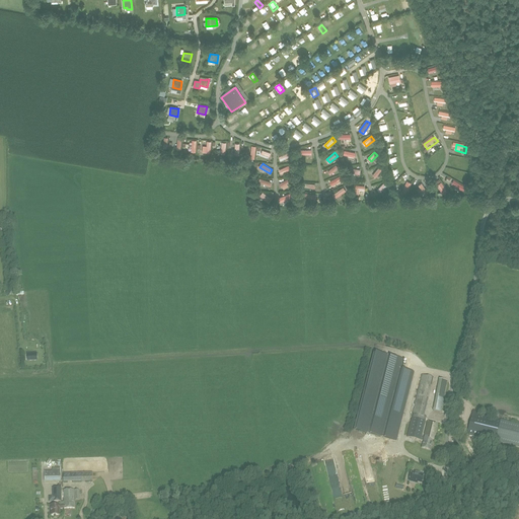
[(331,174),(340,167),(337,164),(328,171),(331,174)]
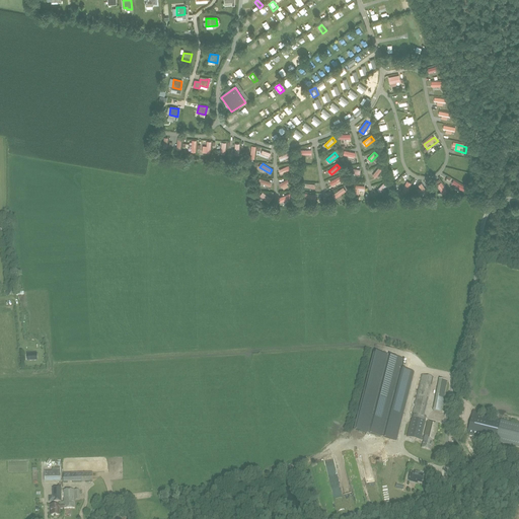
[(280,170),(282,174),(291,169),(289,165),(280,170)]
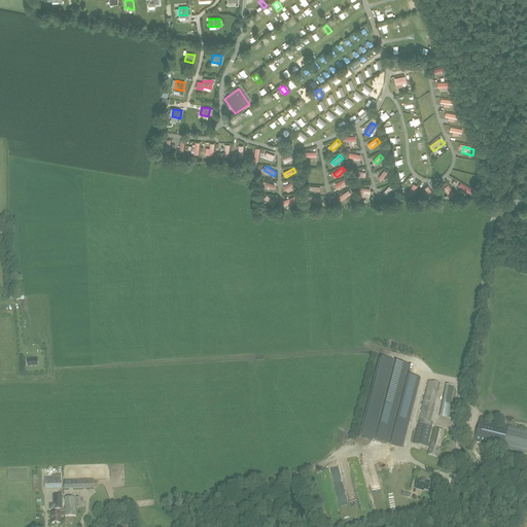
[(382,181),(389,173),(386,170),(379,177),(382,181)]
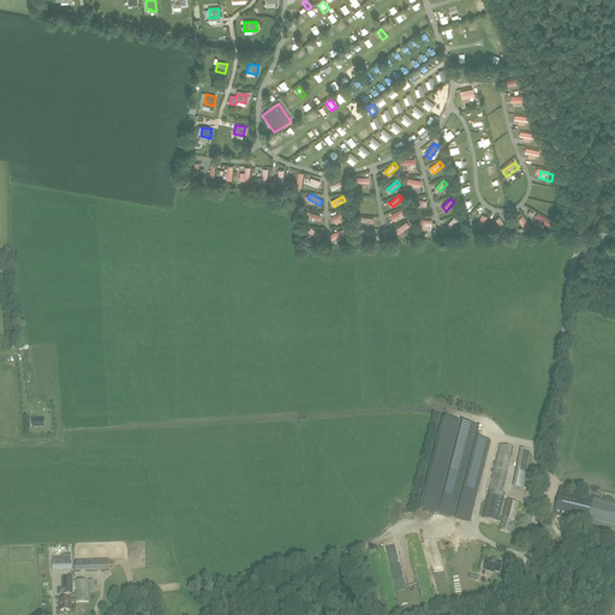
[(394,220),(407,213),(405,207),(392,215),(394,220)]
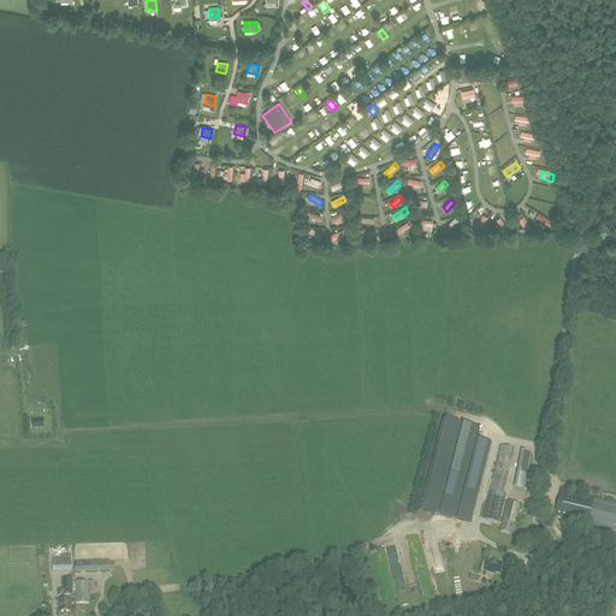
[(534,219),(549,227),(552,223),(538,214),(534,219)]
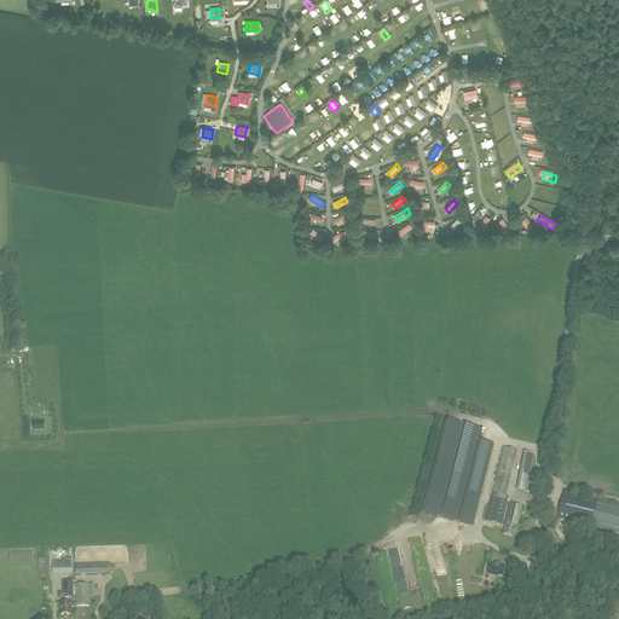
[(451,226),(455,230),(463,221),(460,218),(451,226)]
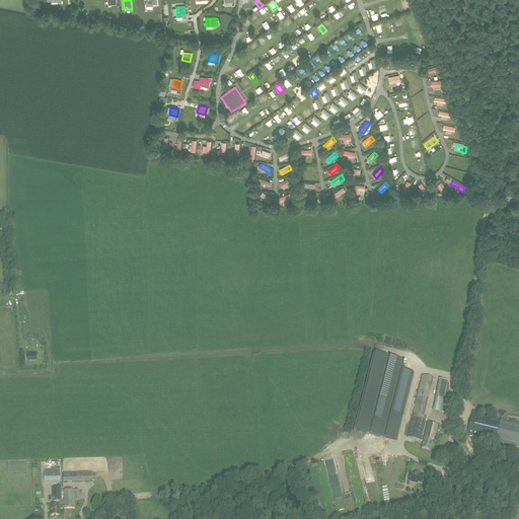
[(438,187),(442,193),(447,190),(443,183),(438,187)]
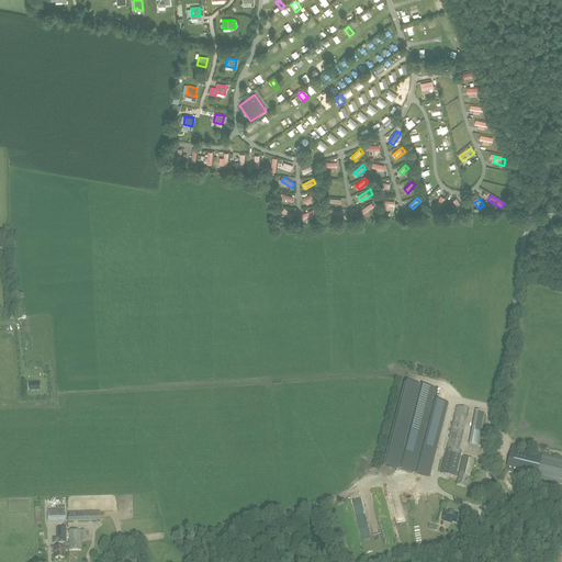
[(394,206),(394,202),(385,201),(384,211),(389,211),(389,205),(394,206)]
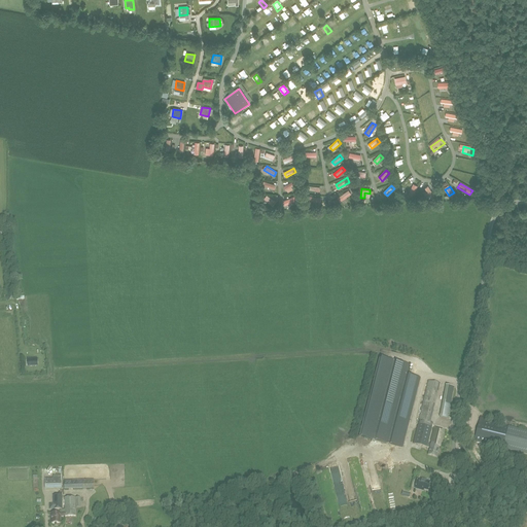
[(342,202),(352,194),(350,189),(339,198),(342,202)]
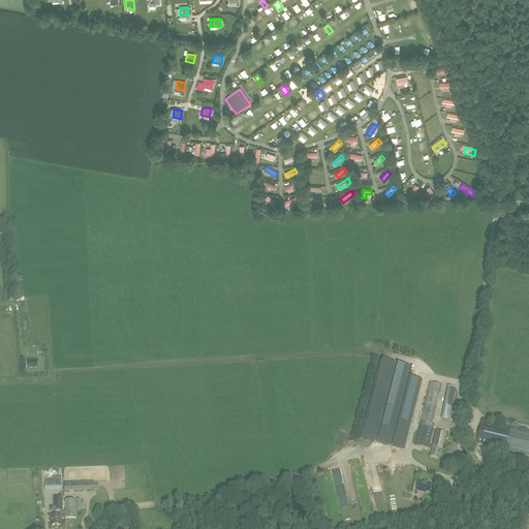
[(286,206),(300,201),(298,196),(285,200),(286,206)]
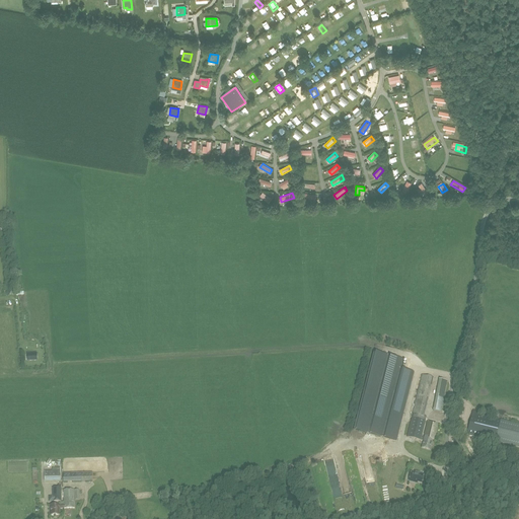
[(396,441),(414,373),(414,372),(401,368),(403,360),(374,353),(354,430),(396,441)]
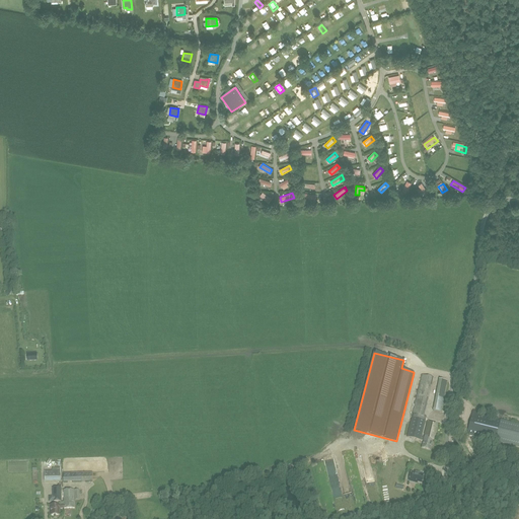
[(438,375),(440,367),(429,364),(427,372),(438,375)]
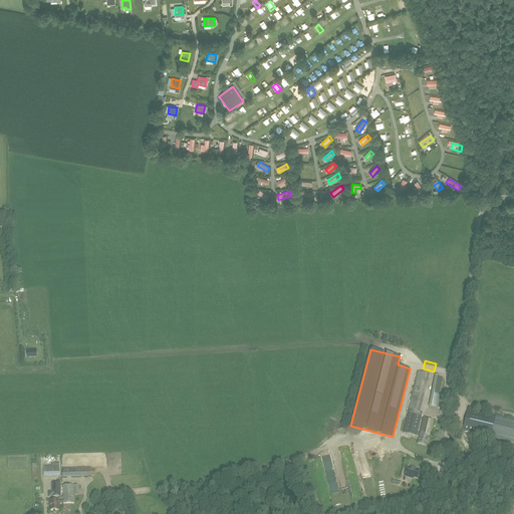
[(428,373),(418,371),(403,433),(417,436),(417,433),(427,395),(424,394),(428,373)]
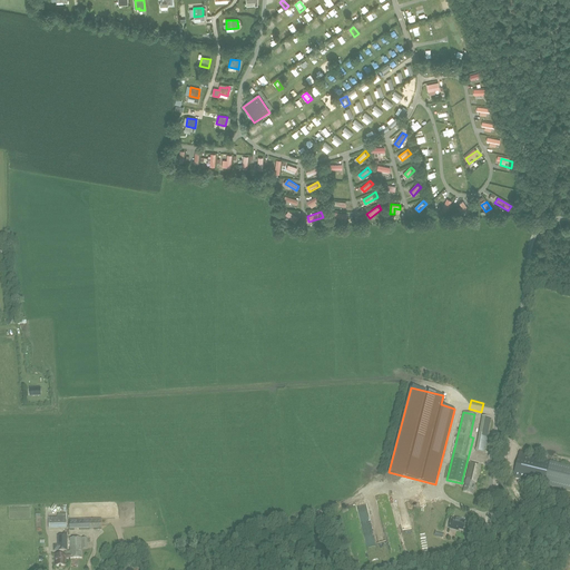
[(482,418),(475,452),(485,453),(492,420),(482,418)]
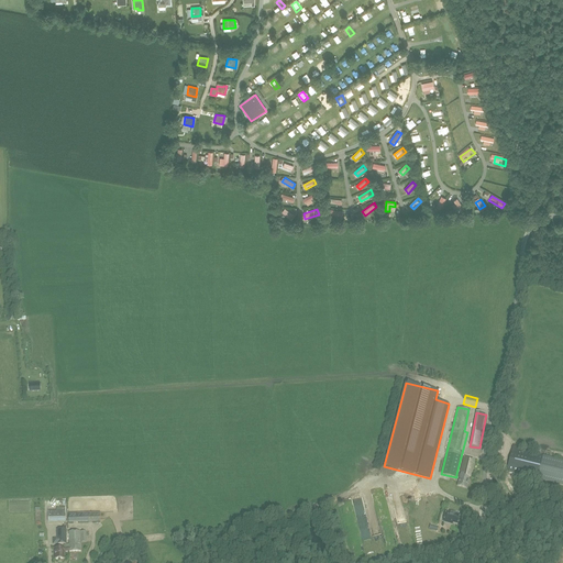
[(562,461),(543,456),(518,450),(519,446),(514,444),(507,471),(538,478),(562,485),(562,461)]
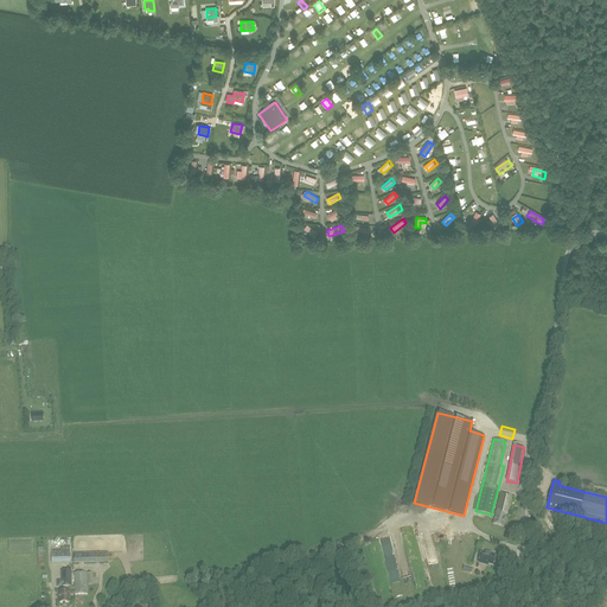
[(494,512),(492,511),(492,515),(496,516),(493,524),(504,526),(506,515),(508,515),(512,496),(499,493),(494,512)]
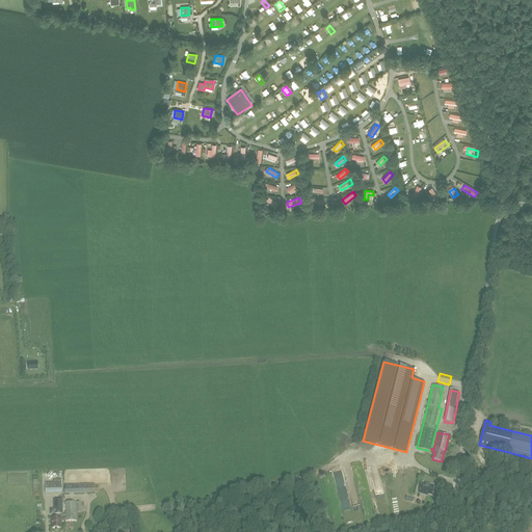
[(350,481),(347,475),(341,477),(344,483),(350,481)]
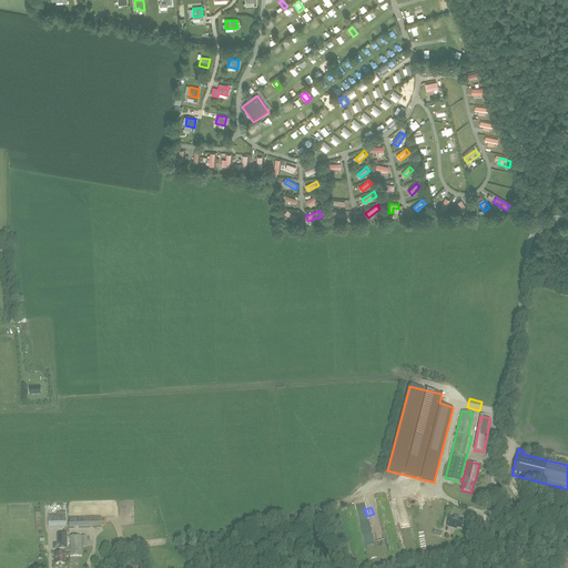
[(49,527),(66,527),(66,515),(48,516),(49,527)]
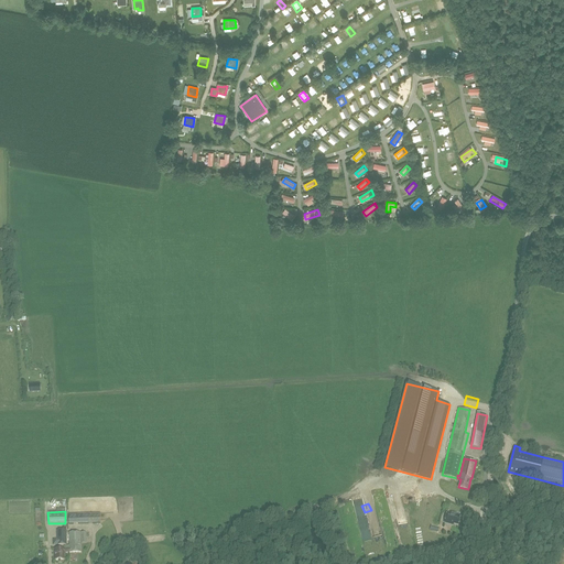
[(68,513),(68,514),(68,524),(100,523),(100,512),(68,513)]
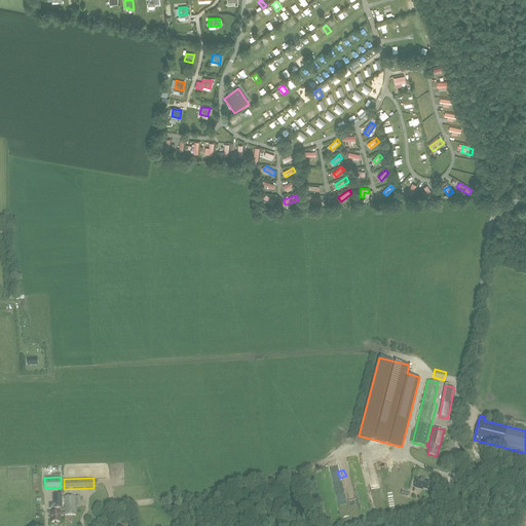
[(417,478),(414,487),(420,489),(421,488),(427,489),(429,481),(417,478)]
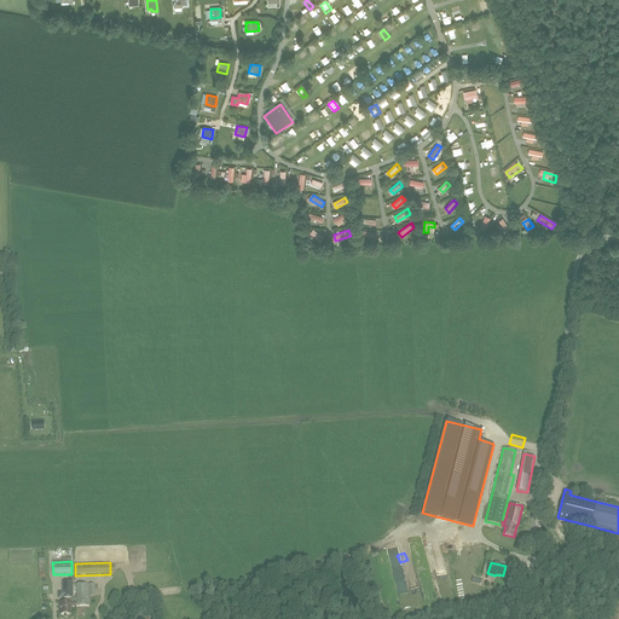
[(490,585),(498,586),(499,578),(491,577),(490,585)]
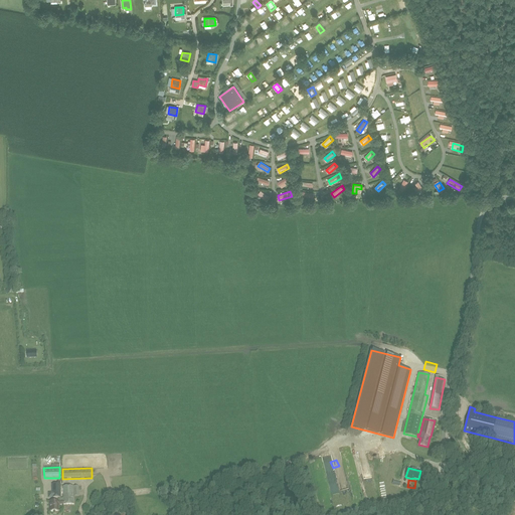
[(52,497),(60,497),(60,494),(60,484),(51,484),(52,497)]
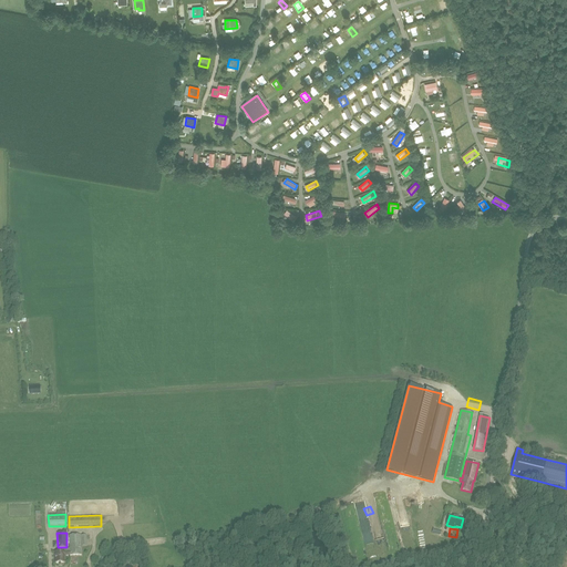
[(70,535),(70,546),(70,548),(64,549),(64,552),(70,552),(70,555),(82,555),(81,535),(70,535)]
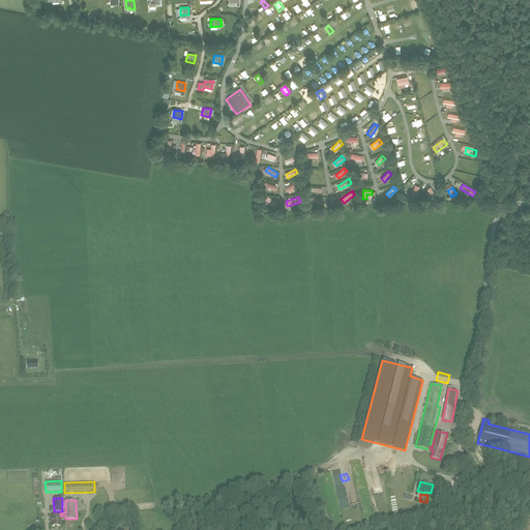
[(60,520),(65,519),(65,516),(60,516),(51,516),(51,526),(61,526),(60,520)]
